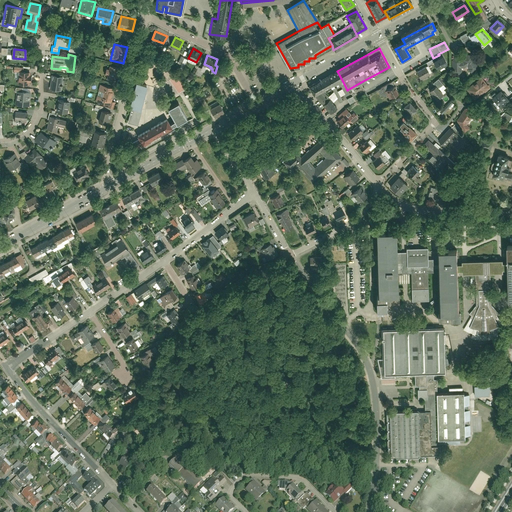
[(438,69),(447,64),(443,57),(434,62),(438,69)]
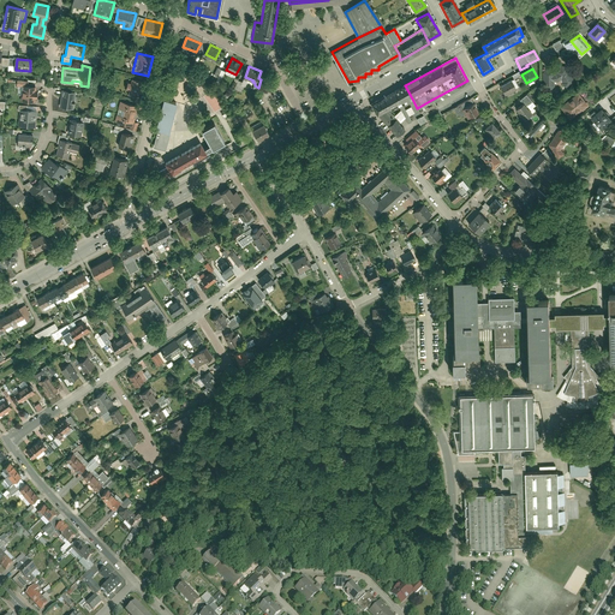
[(553,72),(543,72),(544,88),(553,87),(553,83),(559,83),(562,81),(567,89),(574,84),(565,69),(557,72),(553,76),(553,72)]
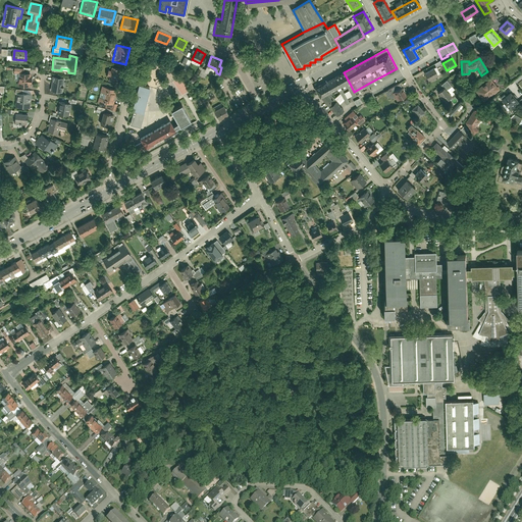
[(121,68),(112,66),(111,69),(108,69),(107,75),(109,76),(108,80),(118,82),(121,68)]
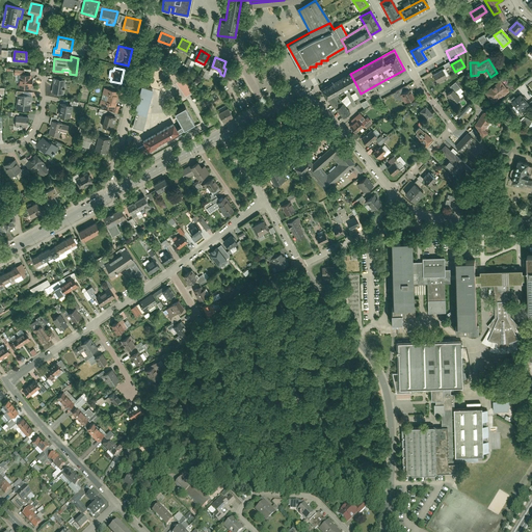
[(446,76),(443,70),(433,75),(436,81),(446,76)]
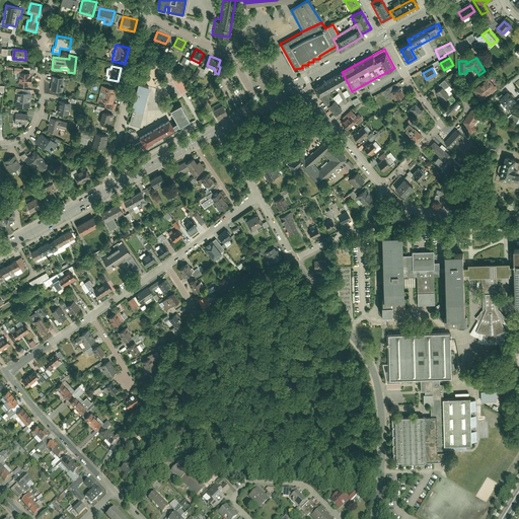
[(20,71),(19,83),(30,84),(31,73),(20,71)]
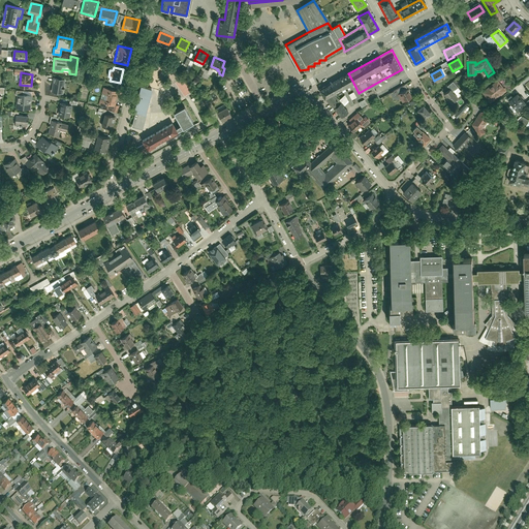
[(354,85),(348,73),(316,91),(322,102),(324,101),(336,95),(354,85)]
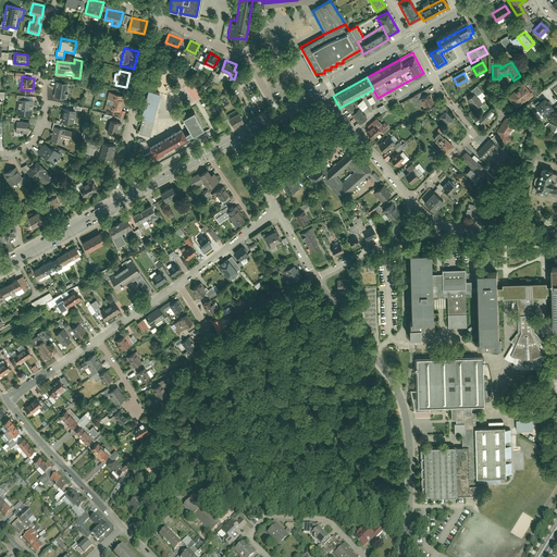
[(66,83),(57,82),(53,98),(64,99),(66,83)]
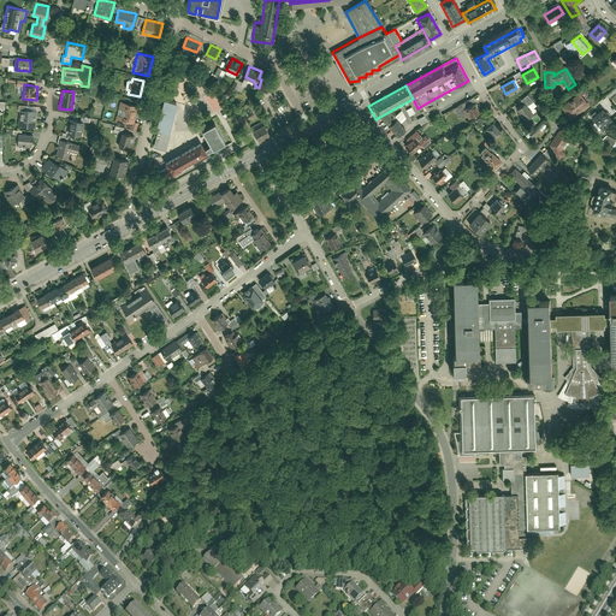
[(581,94),(563,107),(573,119),(591,106),(581,94)]
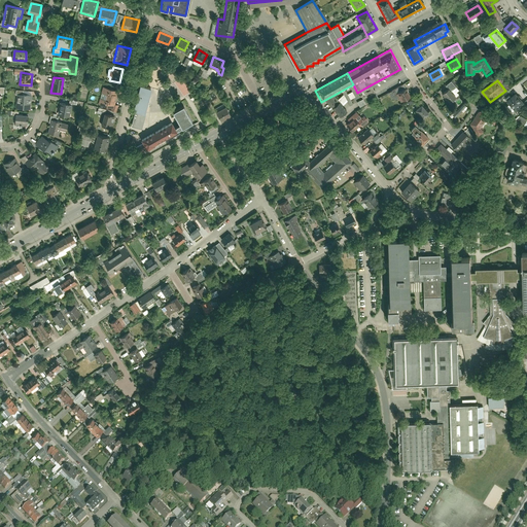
[(141,83),(134,109),(136,109),(132,126),(142,129),(146,114),(143,113),(144,111),(145,112),(152,86),(141,83)]
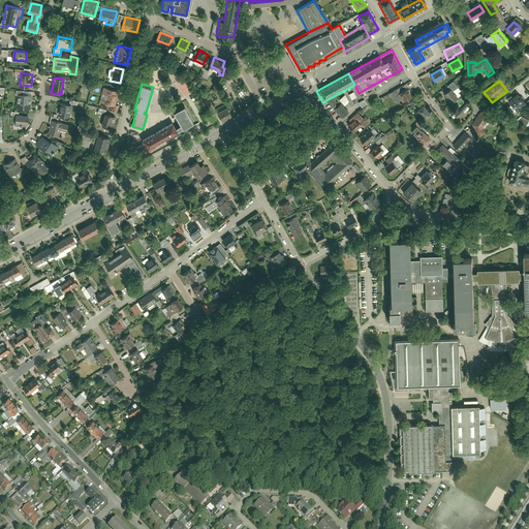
[(119,91),(103,87),(99,104),(113,107),(112,111),(117,113),(119,104),(116,103),(119,91)]
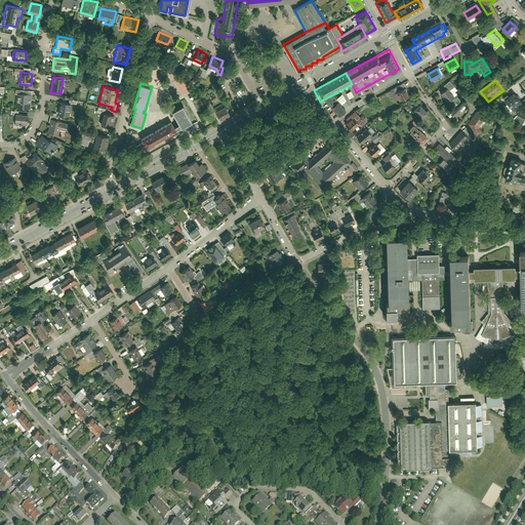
[(401,89),(395,92),(399,102),(406,97),(401,89)]
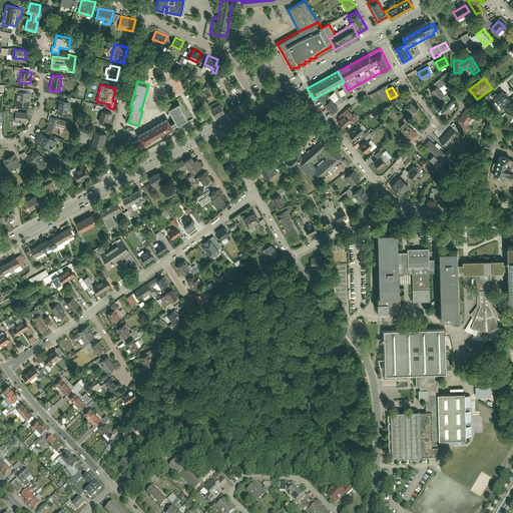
[(430,92),(436,100),(442,95),(436,87),(430,92)]
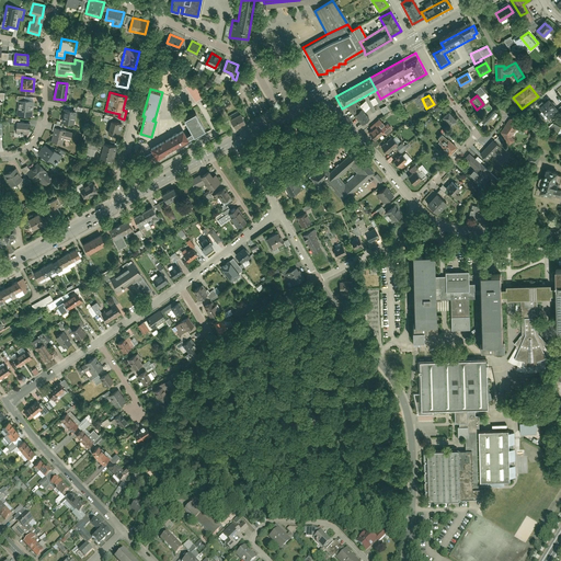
[(549,116),(558,109),(549,99),(545,103),(542,101),(538,104),(549,116)]
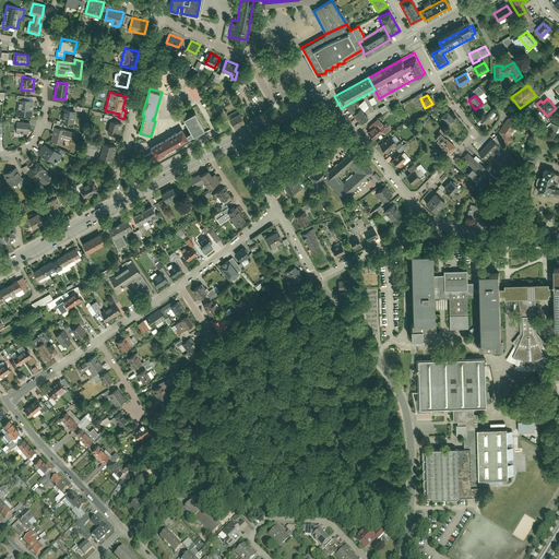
[(34,116),(35,100),(19,99),(18,114),(34,116)]
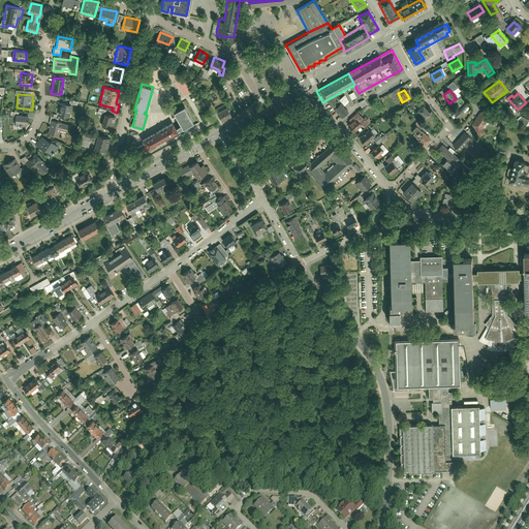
[(336,95),(324,101),(341,118),(350,110),(336,95)]
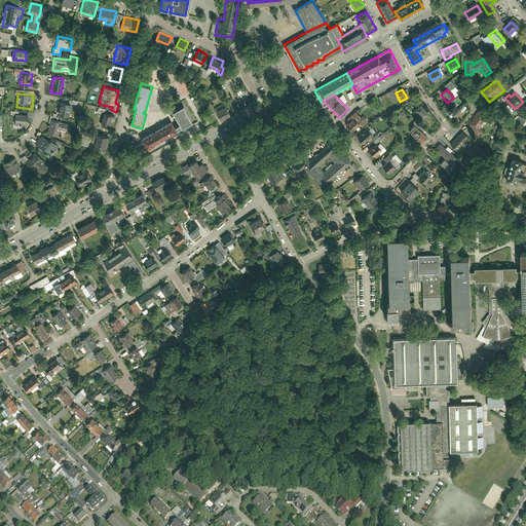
[(70,104),(60,102),(58,113),(68,115),(70,104)]
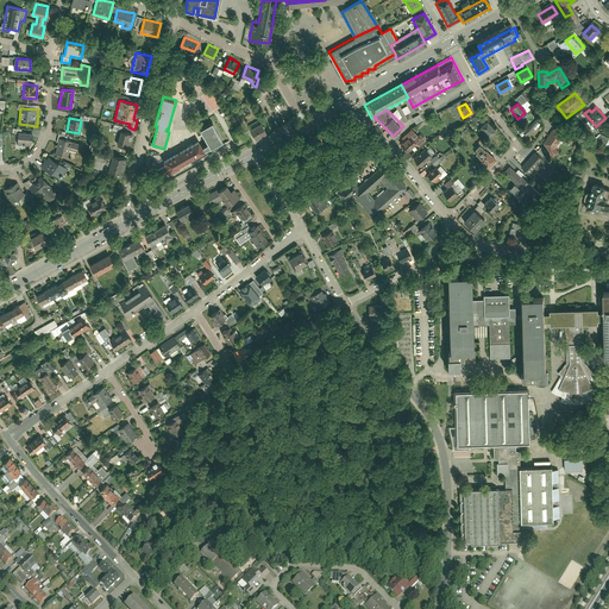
[(200,139),(164,159),(170,171),(181,167),(181,164),(206,151),(205,150),(224,139),(213,120),(201,127),(209,143),(203,145),(200,139)]
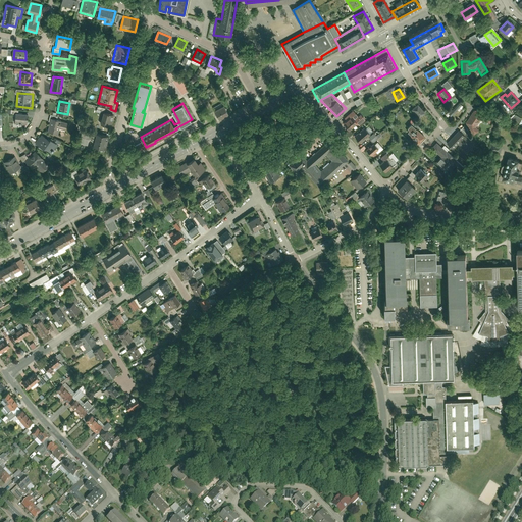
[(459,103),(448,114),(451,118),(463,107),(459,103)]
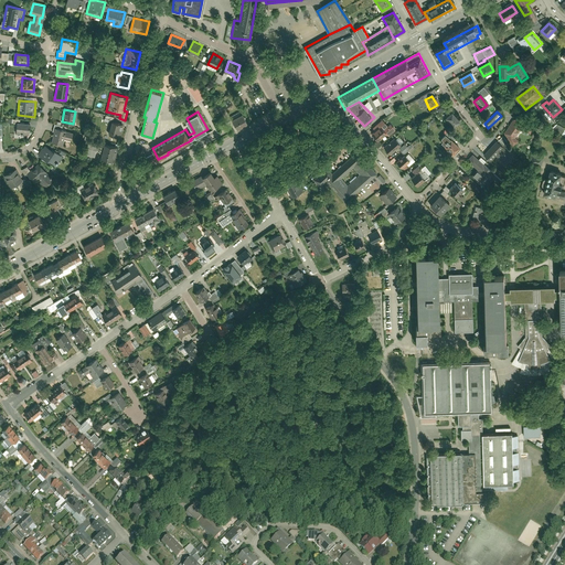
[(247,123),(242,113),(232,118),(237,128),(247,123)]
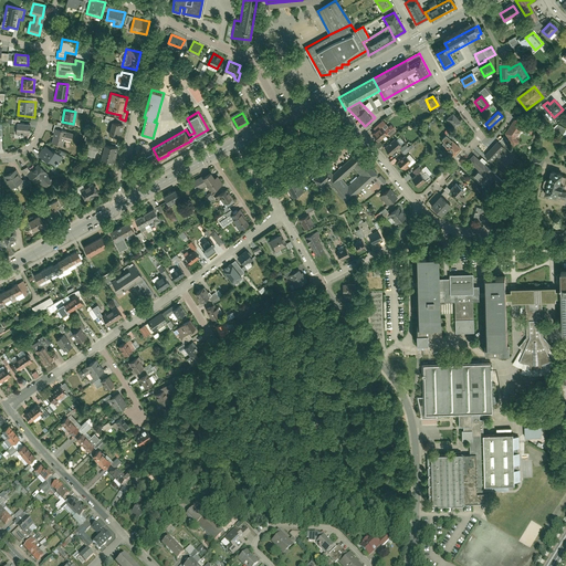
[(452,113),(444,118),(452,128),(460,123),(452,113)]
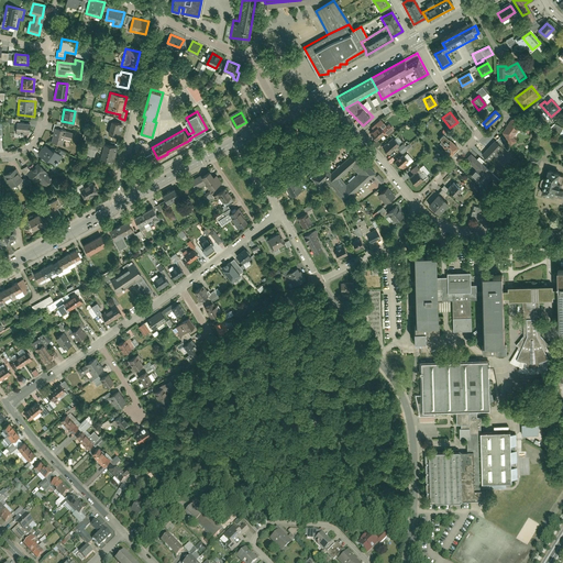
[(120,135),(123,123),(111,120),(108,132),(120,135)]
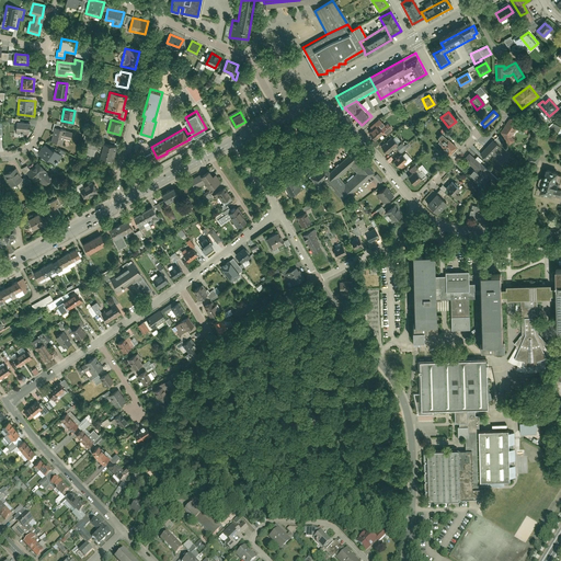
[(510,121),(501,132),(507,142),(521,128),(510,121)]
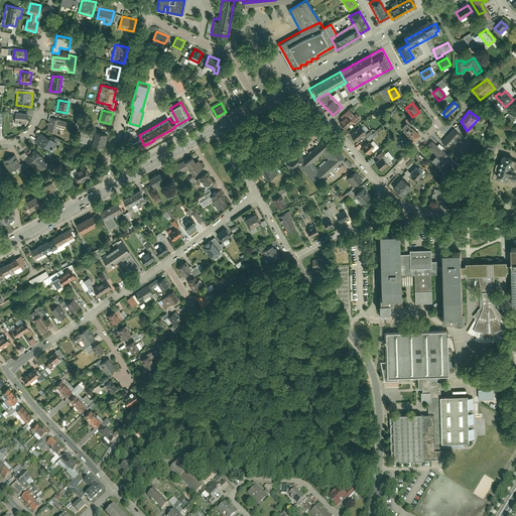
[(515,123),(515,116),(507,112),(504,118),(515,123)]
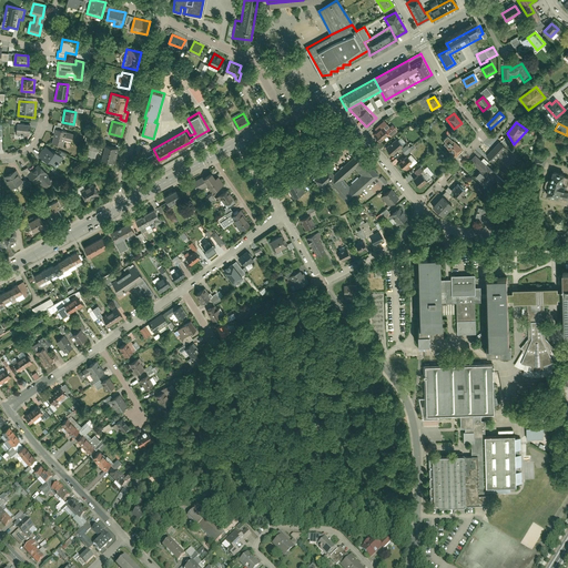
[(31,132),(31,125),(17,124),(16,132),(21,132),(21,137),(29,138),(29,132),(31,132)]
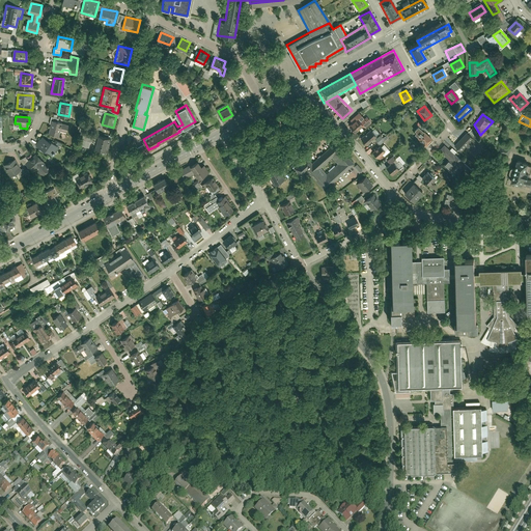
[(357,119),(348,126),(354,133),(362,126),(357,119)]
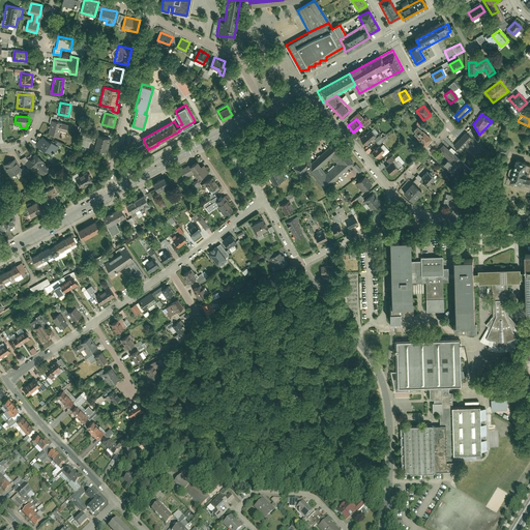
[(51,120),(48,133),(58,135),(59,130),(67,131),(68,124),(51,120)]
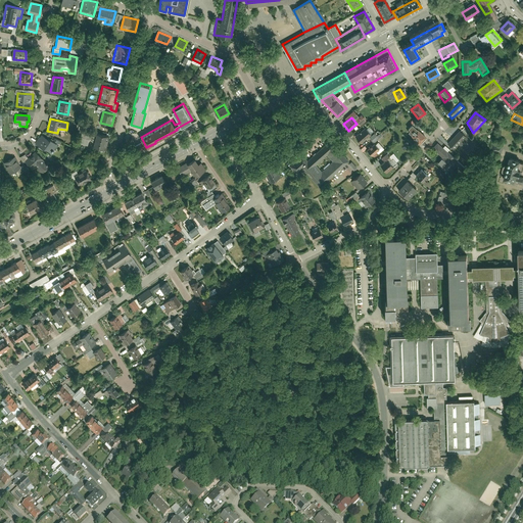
[(407,132),(419,143),(425,136),(417,128),(416,130),(411,125),(407,129),(409,130),(407,132)]
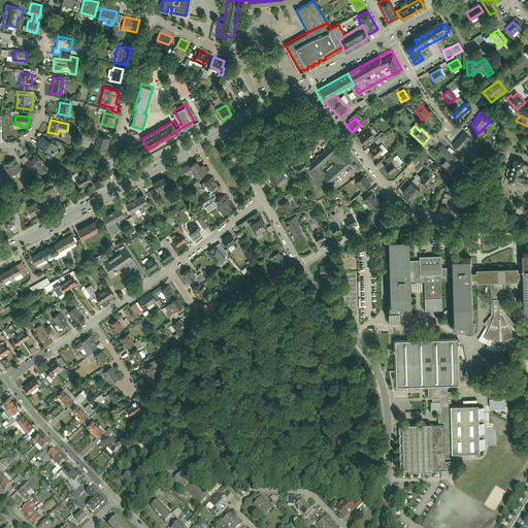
[(372,136),(368,129),(357,137),(362,144),(372,136)]
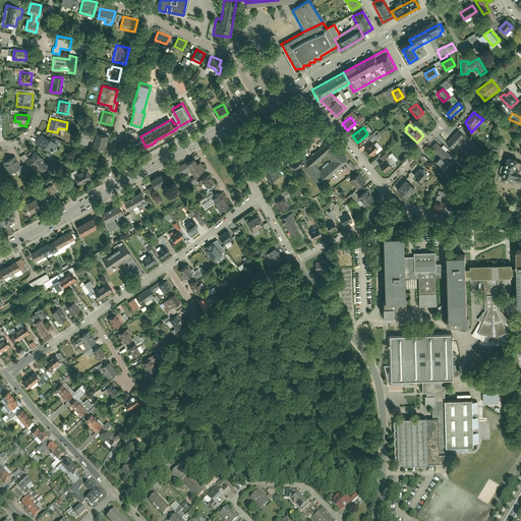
[(91,139),(93,132),(81,129),(78,142),(87,145),(88,139),(91,139)]
